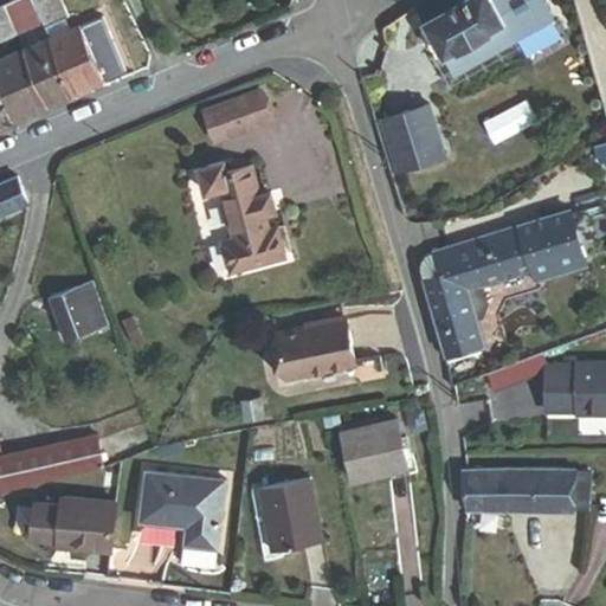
[(15,34),(43,23),(32,0),(17,0),(4,6),(15,34)]
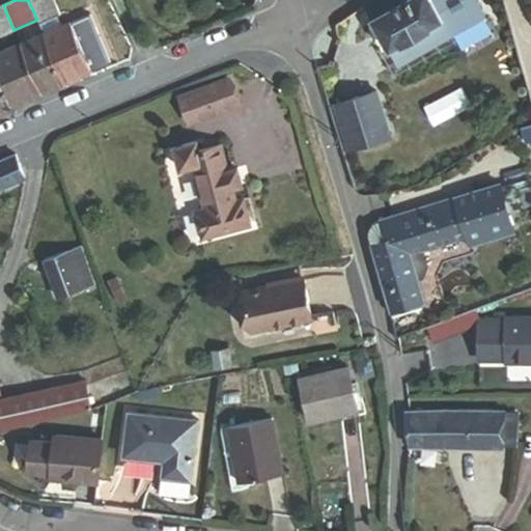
[(56,15),(59,14),(53,0),(28,0),(37,20),(38,23),(56,15)]
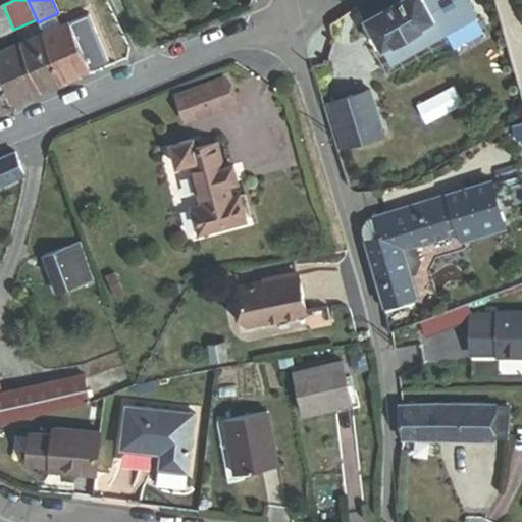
[(423,0),(365,0),(358,6),(382,49),(435,20),(423,0)]
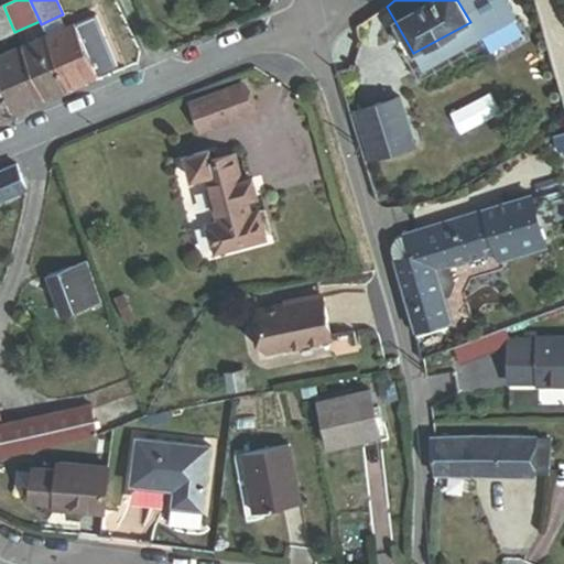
[(457,0),(470,22),(413,53),(422,71),(517,20),(506,0),(457,0)]
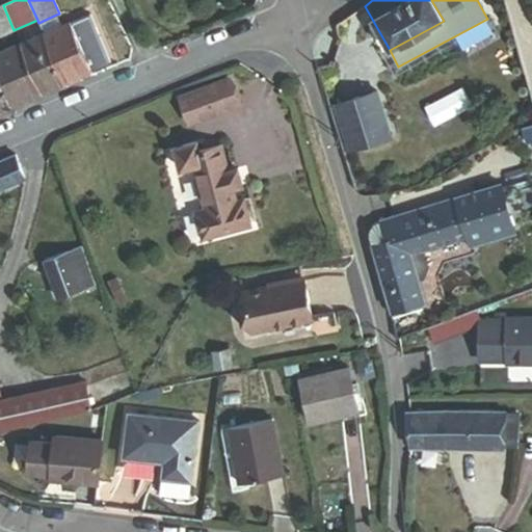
[(0,35),(14,30),(3,5),(0,6),(0,35)]
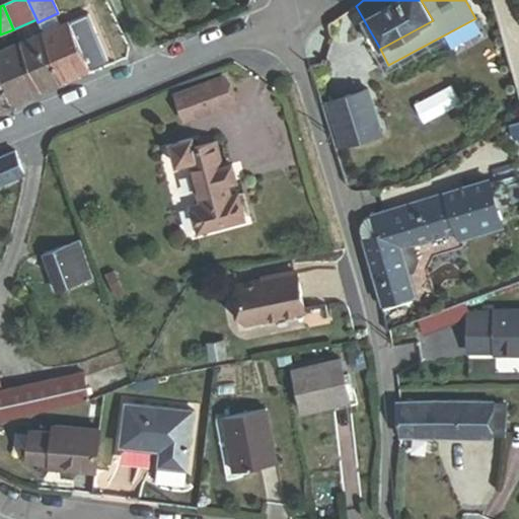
[(107,60),(87,13),(59,24),(42,32),(63,80),(107,60)]
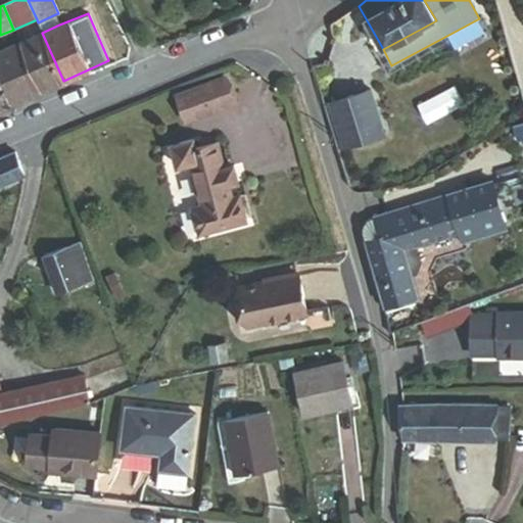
[(42,33),(59,25),(55,14),(38,22),(42,33)]
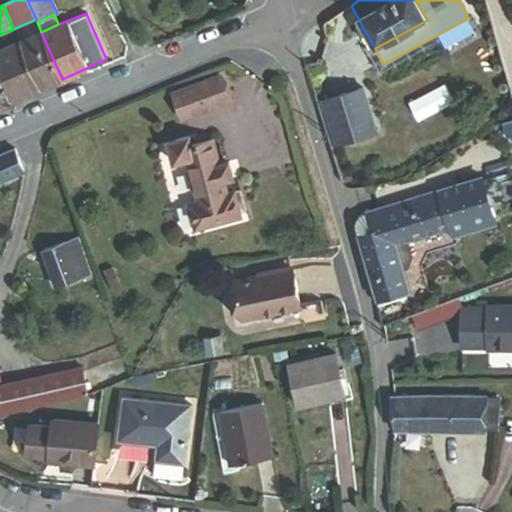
[(39,88),(62,79),(41,32),(19,41),(39,88)]
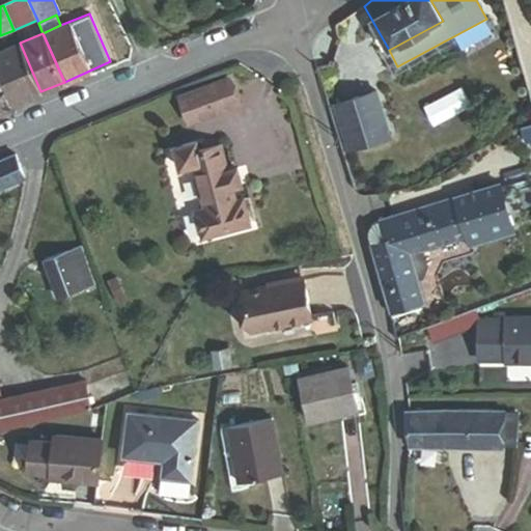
[(0,80),(10,105),(40,91),(20,43),(0,51),(0,80)]
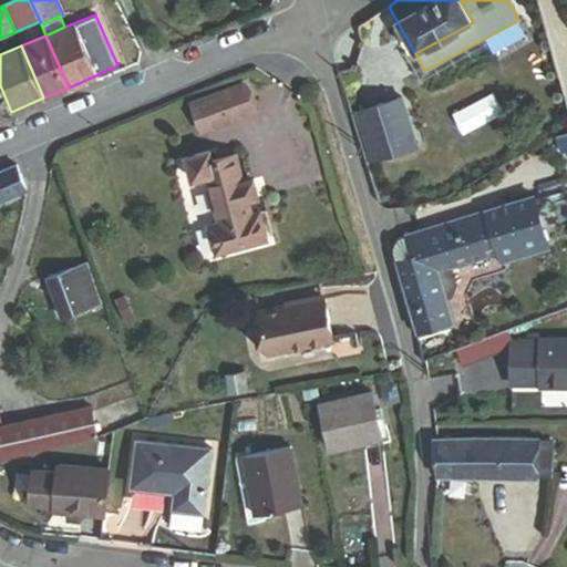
[(0,116),(11,112),(0,85),(0,116)]
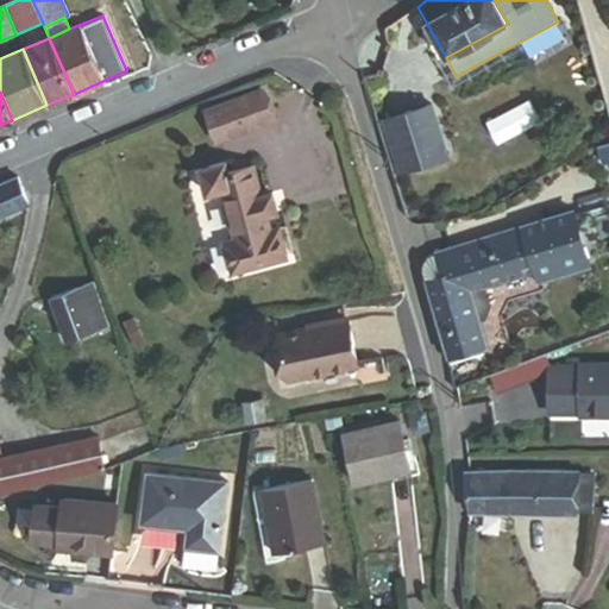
[(217,140),(272,121),(262,93),(207,112),(217,140)]
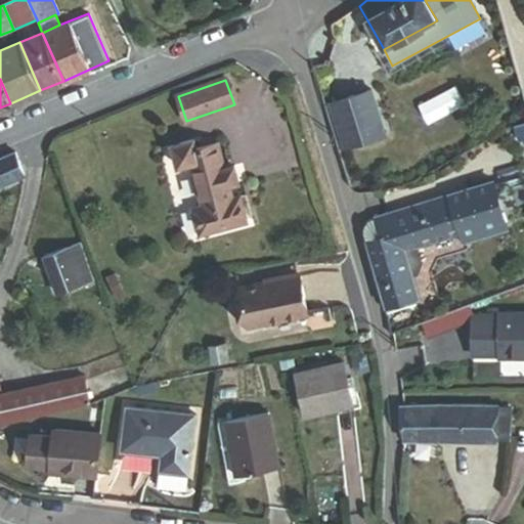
[(385,135),(370,89),(324,103),(338,148),(385,135)]
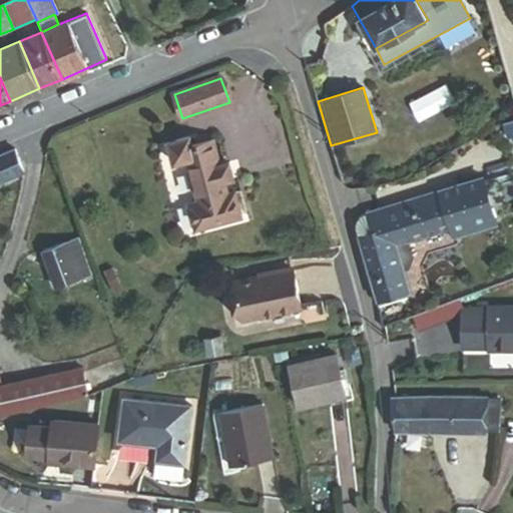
[(222,162),(215,137),(194,142),(192,134),(168,140),(174,163),(187,159),(198,200),(188,202),(195,229),(242,216),(236,191),(224,194),(221,182),(235,178),(230,160),(222,162)]
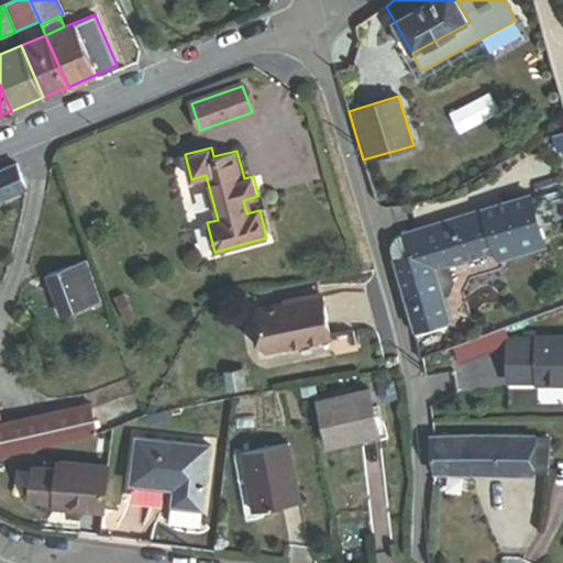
[(0,200),(26,189),(17,163),(0,169),(0,200)]
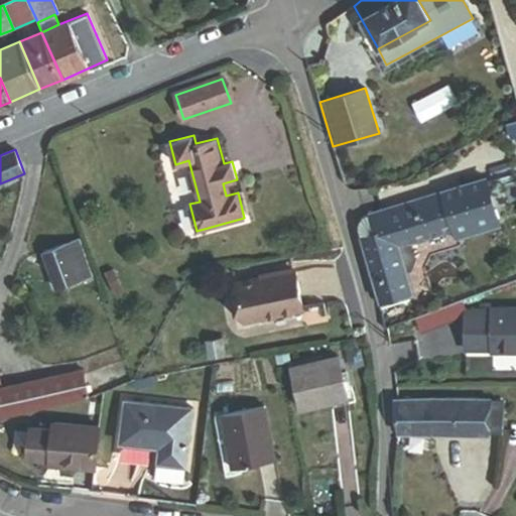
[(381,303),(409,294),(404,274),(411,272),(417,260),(413,247),(460,233),(463,241),(501,229),(486,181),(365,219),(358,227),(381,303)]
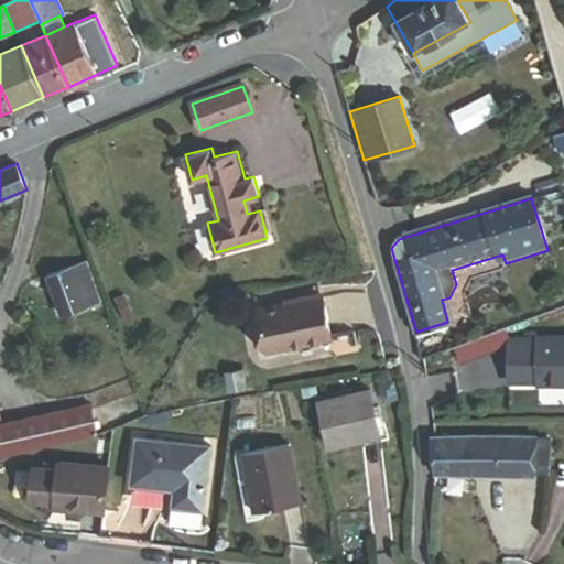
[(98,304),(104,302),(88,262),(47,277),(62,316),(91,306),(94,312),(100,310),(98,304)]
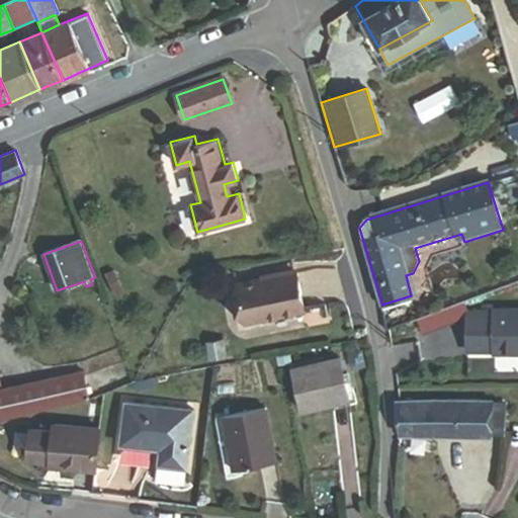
[(244,320),(304,308),(297,273),(237,285),(244,320)]
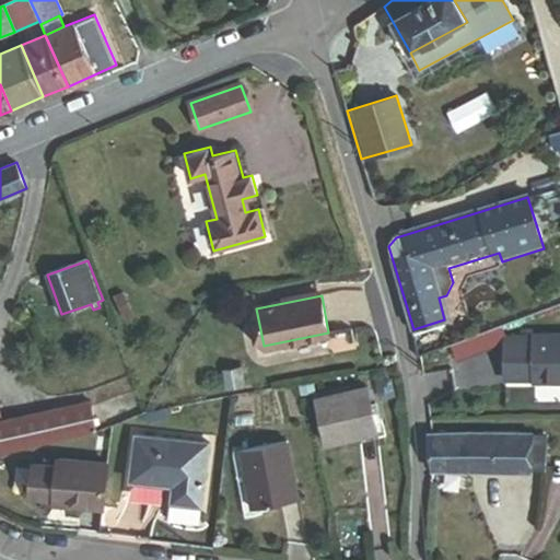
[(413,329),(415,335),(446,325),(444,319),(413,329)]
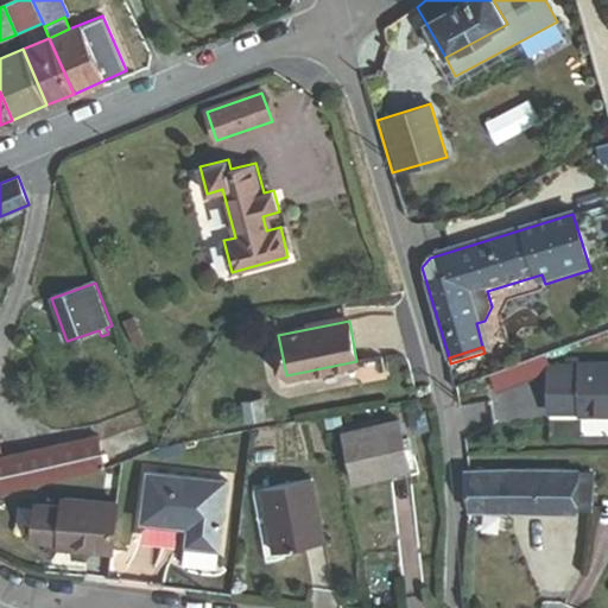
[(607,412),(607,365),(580,365),(580,368),(549,368),(549,409),(580,409),(580,413),(607,412)]
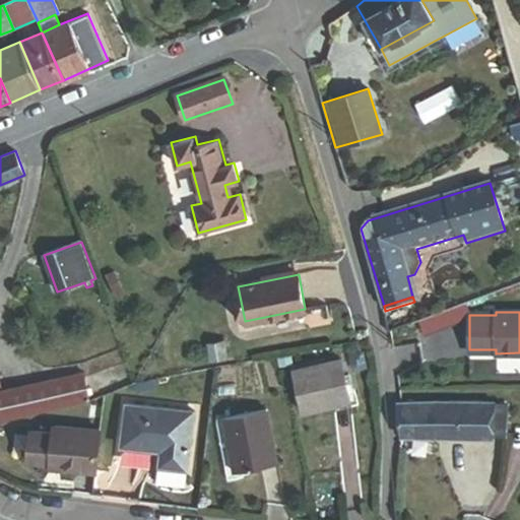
[(212,361),(229,358),(226,341),(209,344),(212,361)]
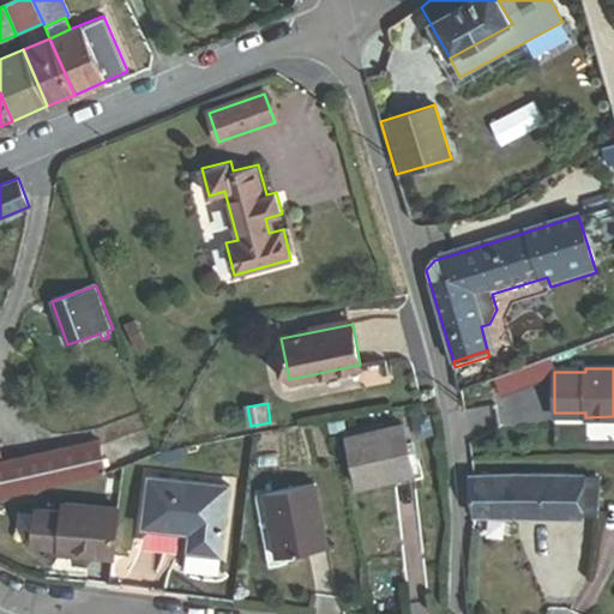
[(357,488),(414,476),(404,428),(347,441),(357,488)]
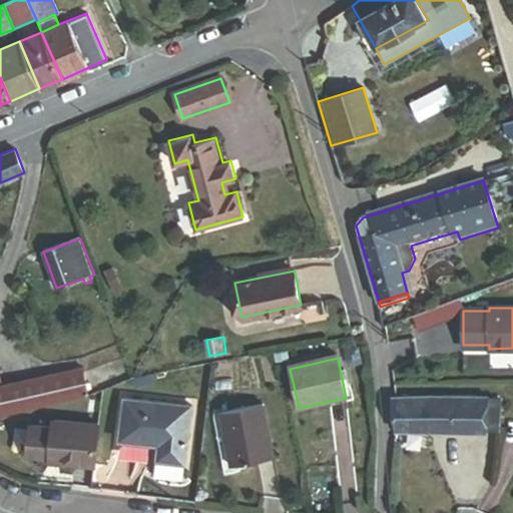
[(47,376),(52,403),(88,395),(83,370),(47,376)]
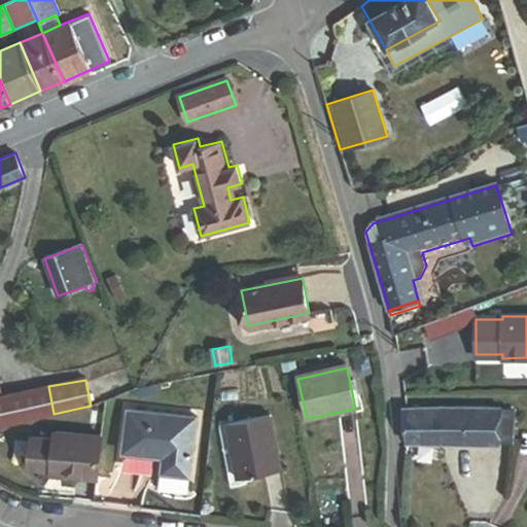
[(41,417),(54,414),(48,386),(35,389),(41,417)]
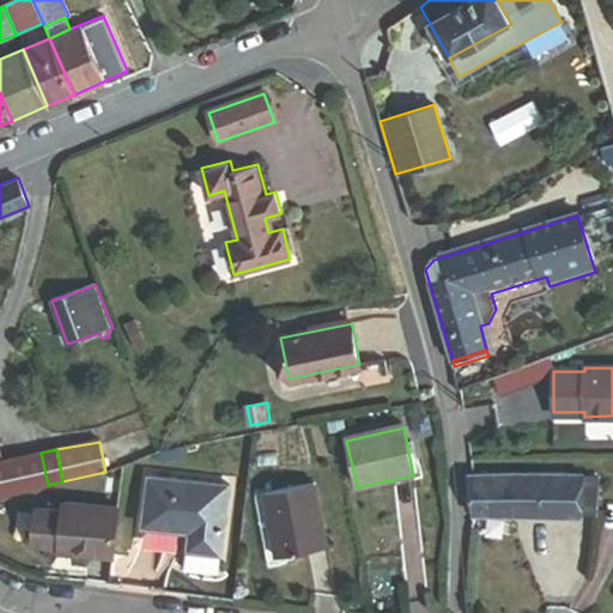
[(0,495),(48,485),(41,453),(2,460),(0,459),(0,495)]
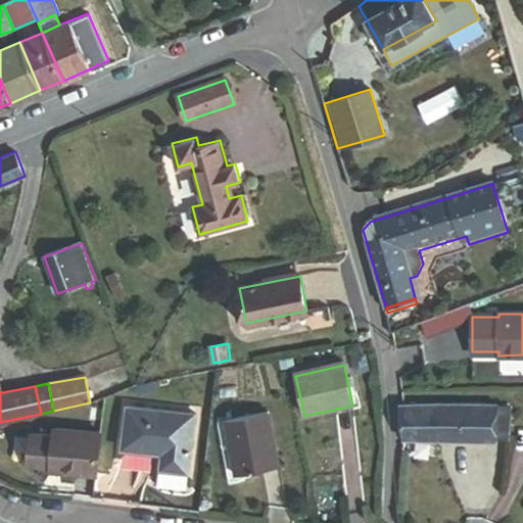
[(509,440),(508,405),(398,406),(401,440),(492,442),(492,440),(509,440)]
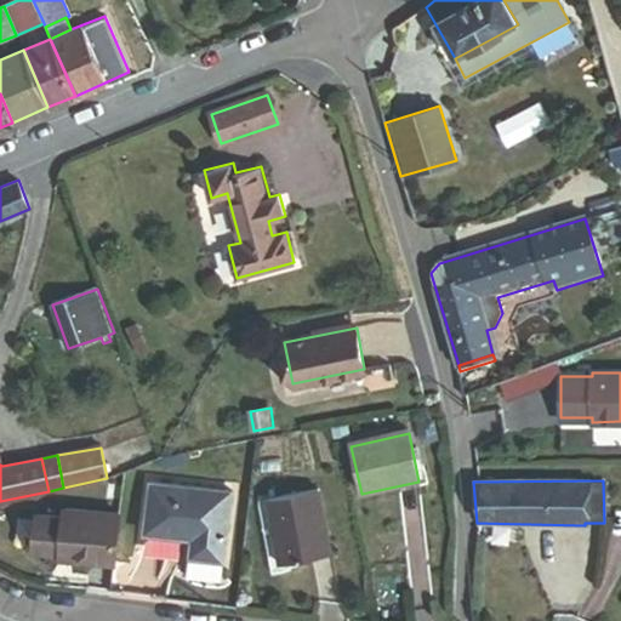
[(221,558),(228,493),(152,484),(146,531),(193,537),(192,554),(221,558)]
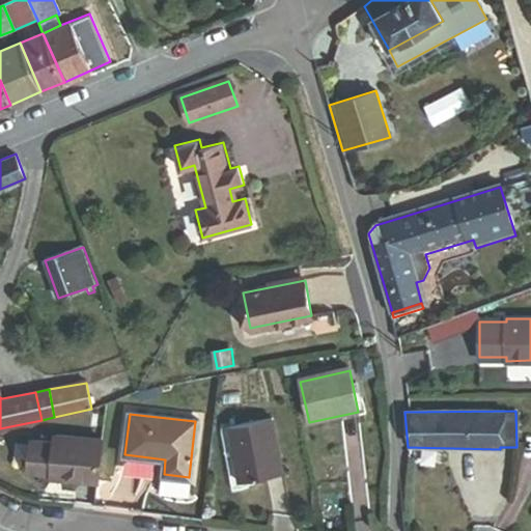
[(241,480),(282,473),(272,419),(230,427),(241,480)]
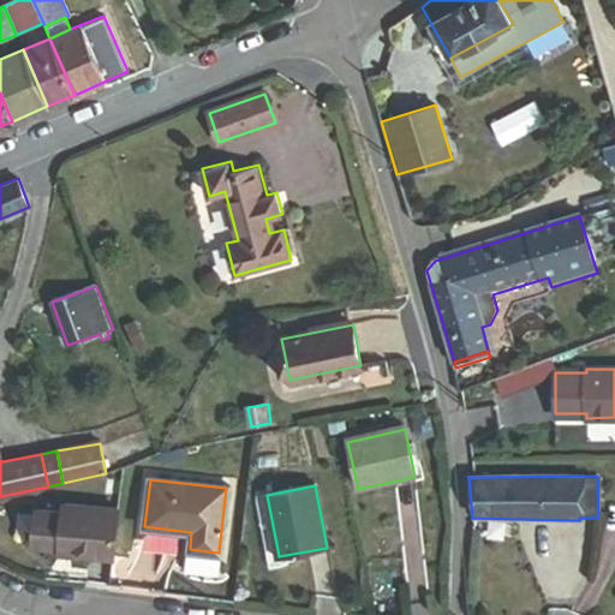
[(61,555),(115,560),(119,512),(66,507),(66,514),(37,512),(34,544),(55,547),(63,548),(61,555)]
